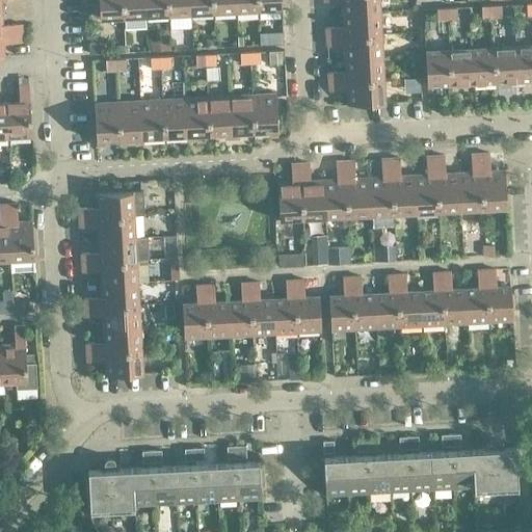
[(99,0),(100,18),(124,17),(122,0),(99,0)]
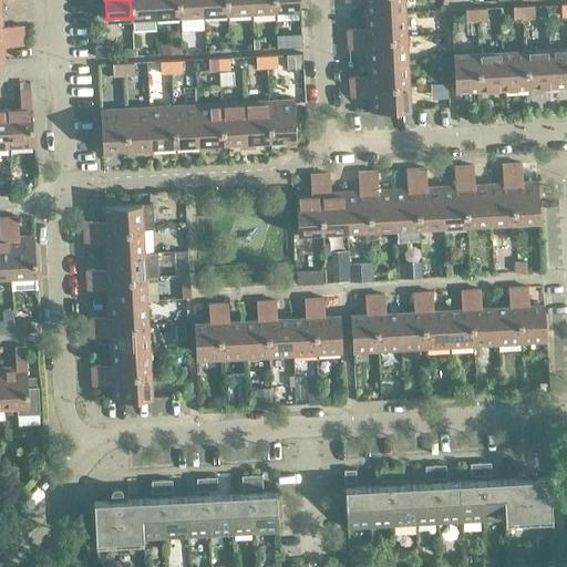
[(130,0),(132,18),(155,17),(154,0),(130,0)]
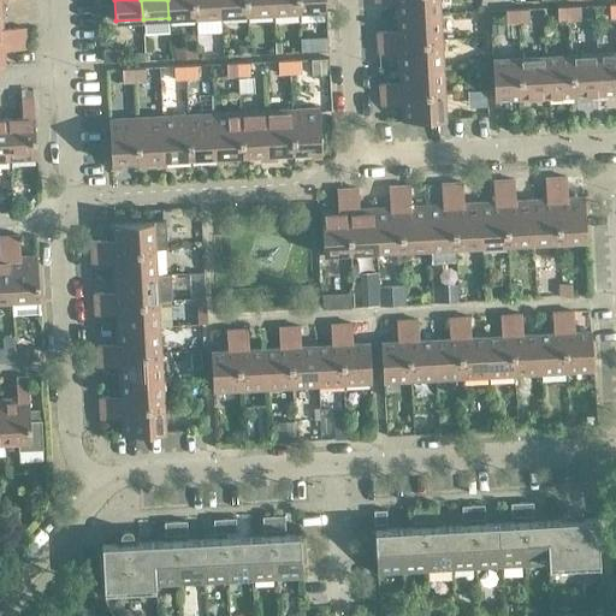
[(167,0),(169,18),(195,17),(194,0),(167,0)]
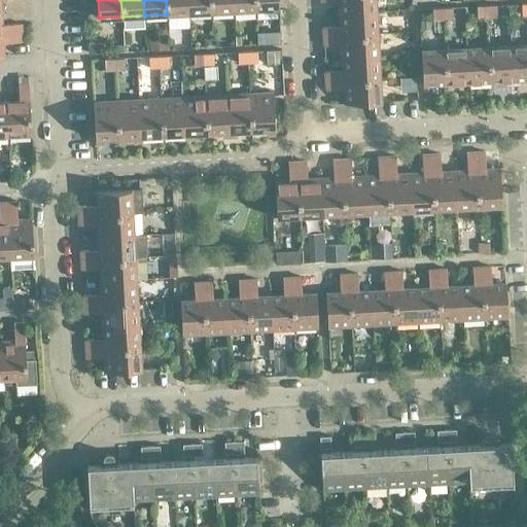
[(166,0),(167,14),(189,12),(187,0),(166,0)]
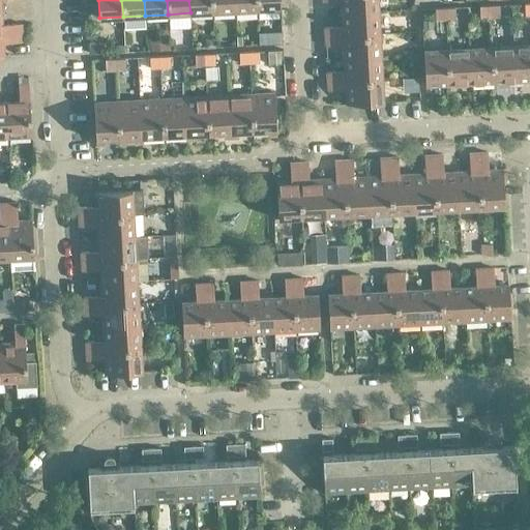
[(188,0),(190,12),(212,11),(211,0),(188,0)]
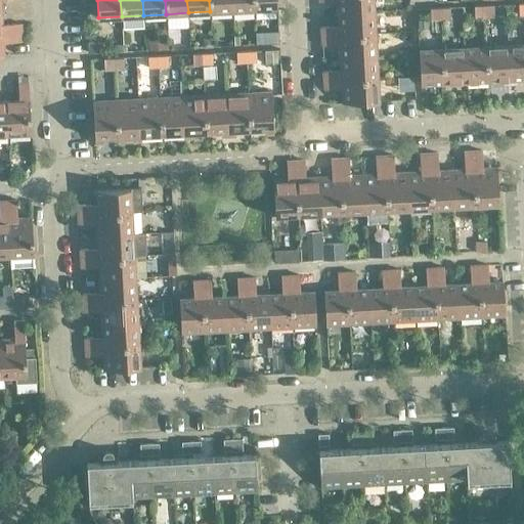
[(209,0),(210,11),(232,10),(231,0),(209,0)]
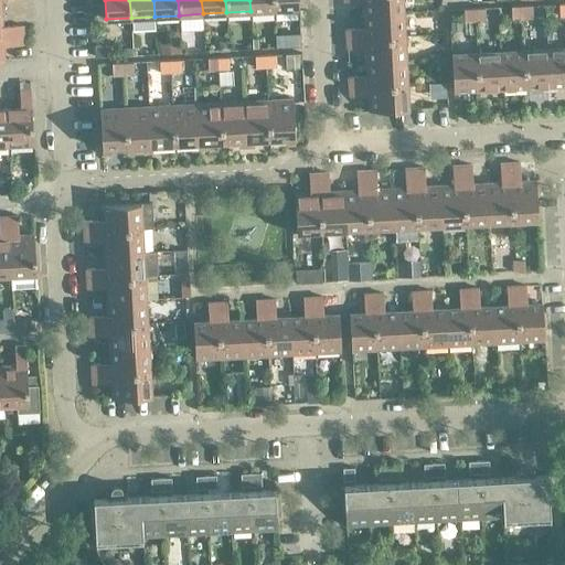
[(249,0),(251,11),(275,10),(274,0),(249,0)]
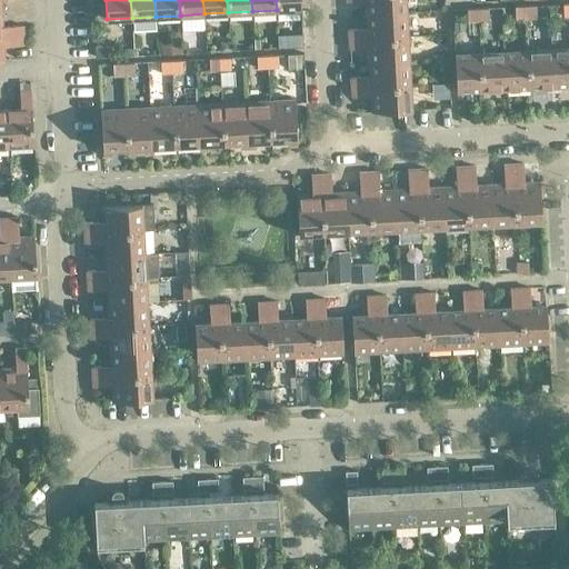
[(276,0),(277,10),(301,8),(300,0),(276,0)]
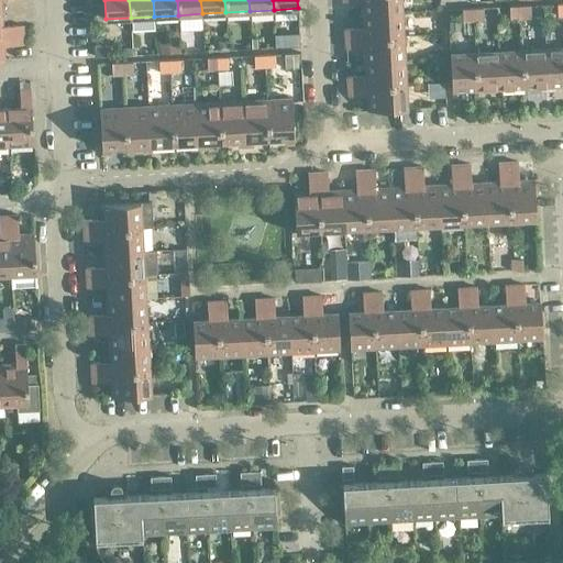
[(400,0),(342,0),(343,1),(360,0),(361,0),(362,13),(401,11),(400,0)]
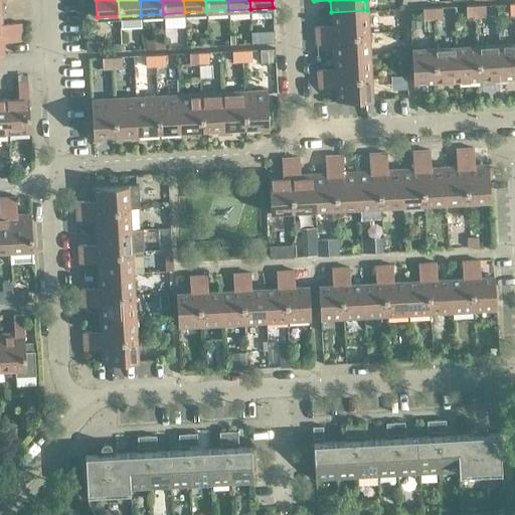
[(433,18),(443,18),(442,6),(432,7),(433,18)]
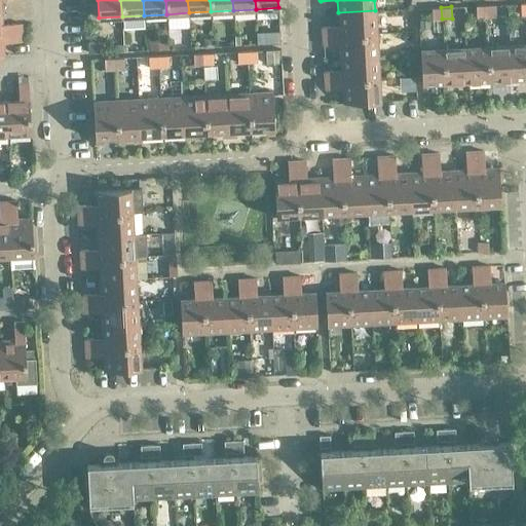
[(442,19),(441,7),(431,8),(433,20),(442,19)]
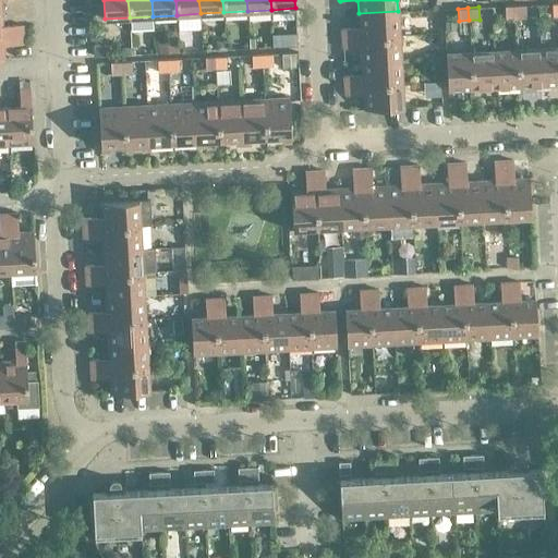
[(2,25),(2,12),(0,11),(0,35),(23,34),(23,24),(2,25)]
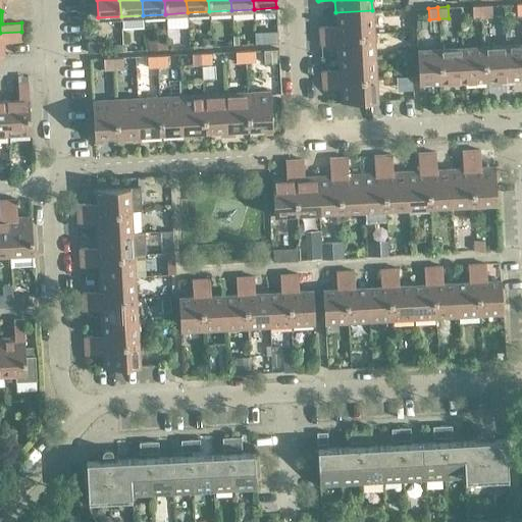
[(372,10),(335,12),(336,25),(319,27),(320,36),(374,33),(372,10)]
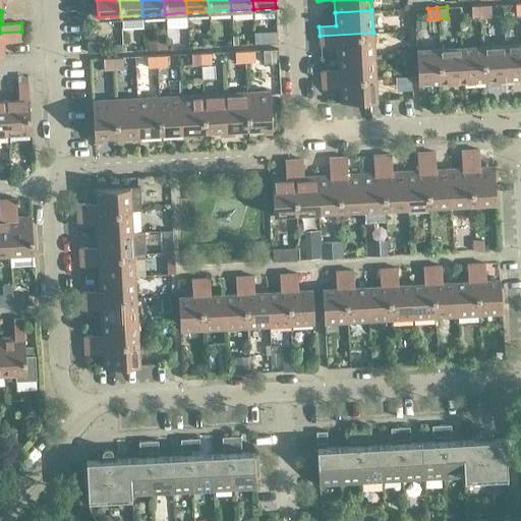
[(21,32),(0,33),(0,56),(4,56),(3,42),(22,41),(21,32)]
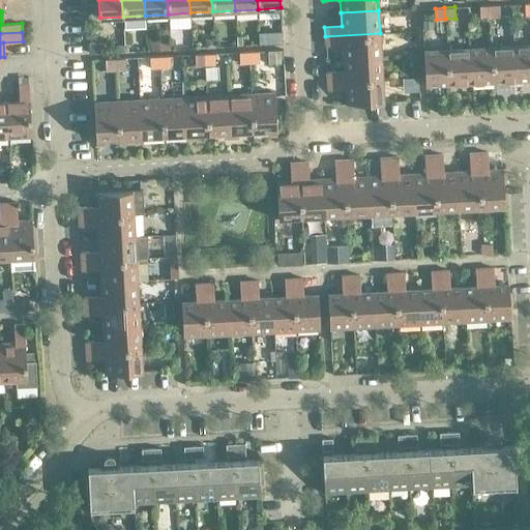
[(380,33),(325,36),(325,46),(343,45),(344,58),(381,56),(380,33)]
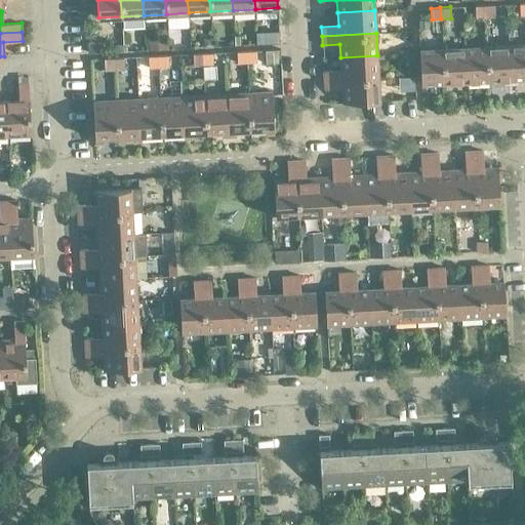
[(524,44),(509,45),(511,80),(524,78),(524,44)]
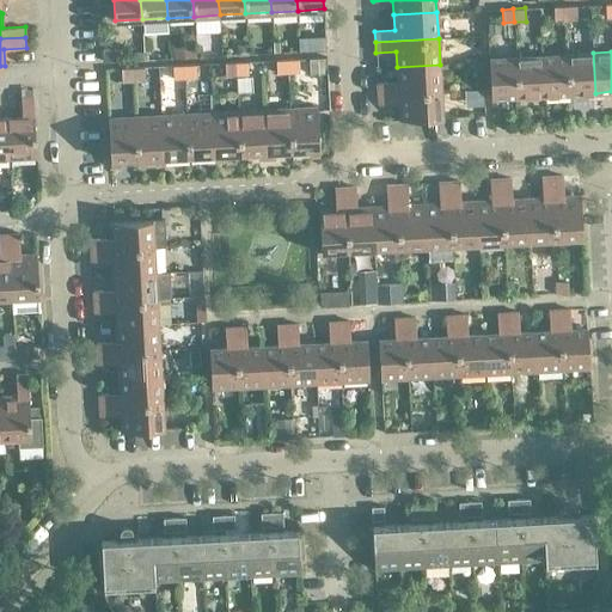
[(593,53),(568,54),(570,95),(595,93),(593,53)]
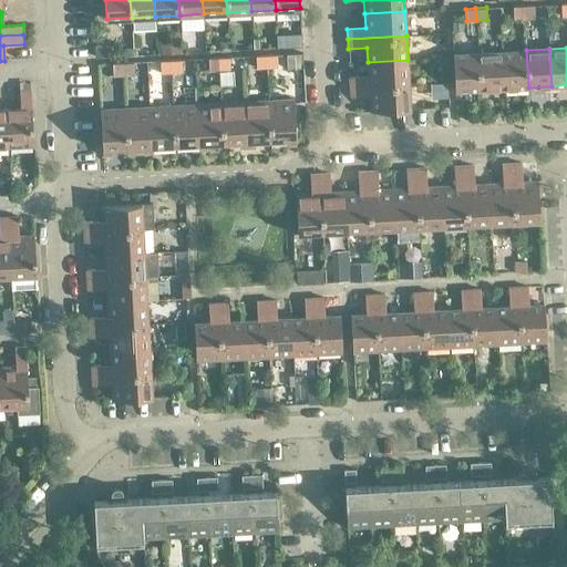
[(526,50),(502,51),(504,89),(528,88),(526,50)]
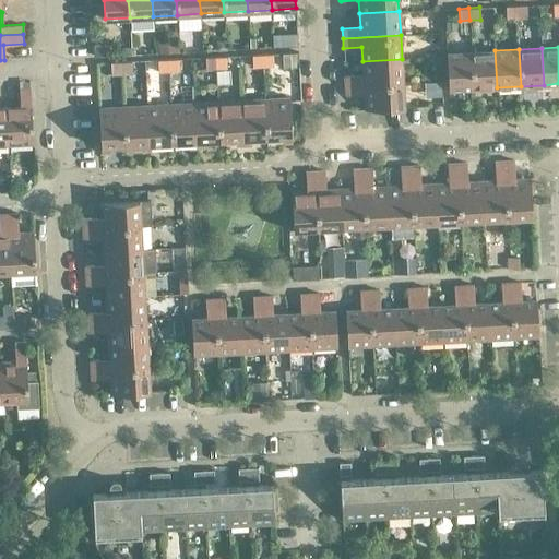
[(495,50),(471,52),(473,88),(497,87),(495,50)]
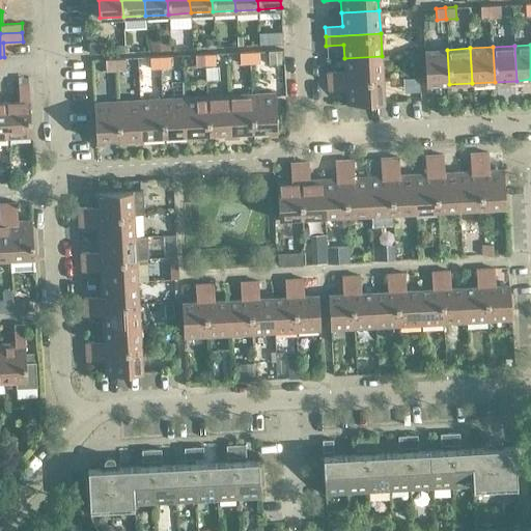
[(269,64),(284,63),(283,49),(268,50),(269,64)]
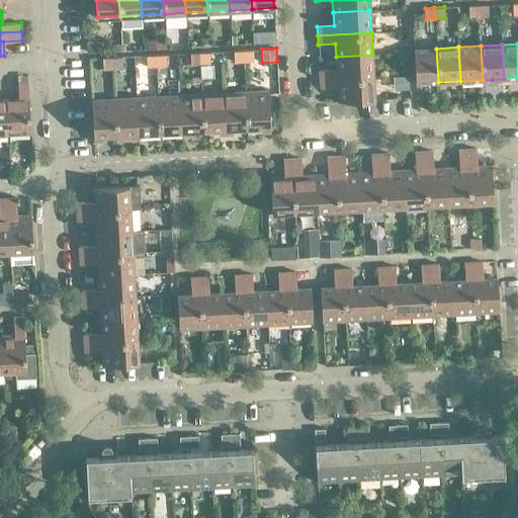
[(436,49),(414,50),(416,83),(438,82),(436,49)]
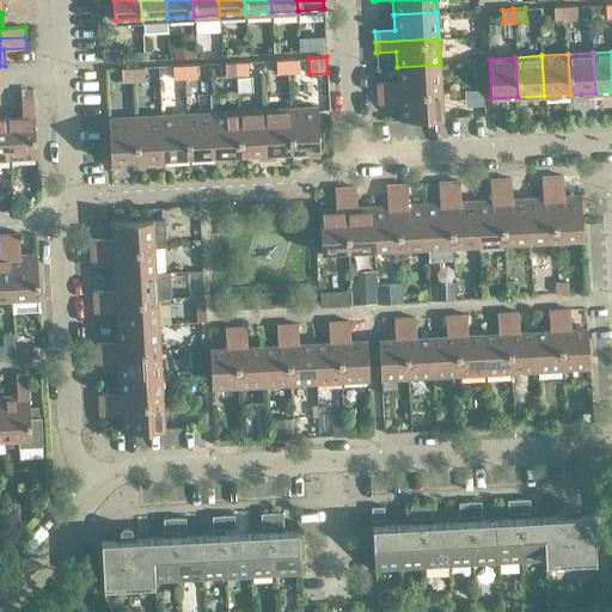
[(288,74),(287,59),(276,60),(277,74),(288,74)]
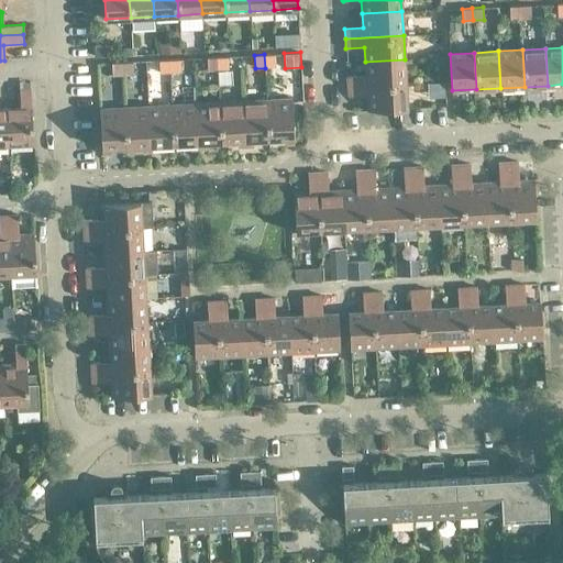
[(276,67),(275,54),(264,54),(265,68),(276,67)]
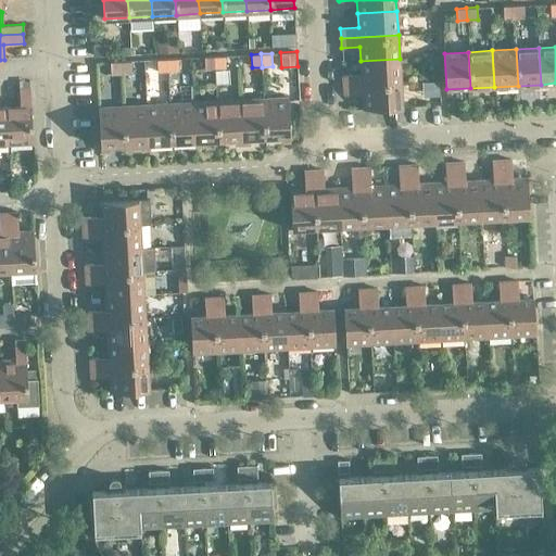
[(226,68),(225,55),(214,57),(215,70),(226,68)]
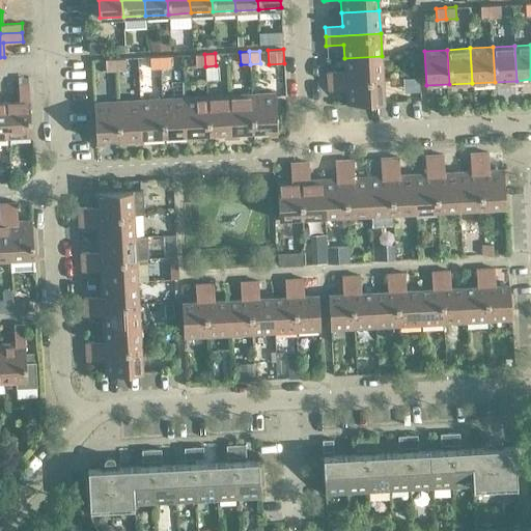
[(205,66),(204,54),(195,54),(196,67),(205,66)]
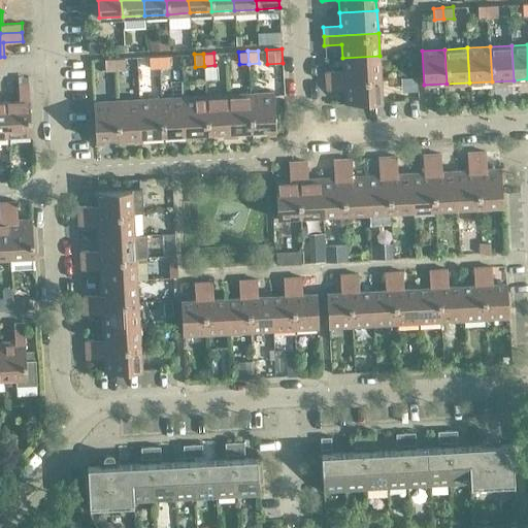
[(170,68),(169,55),(159,56),(160,69),(170,68)]
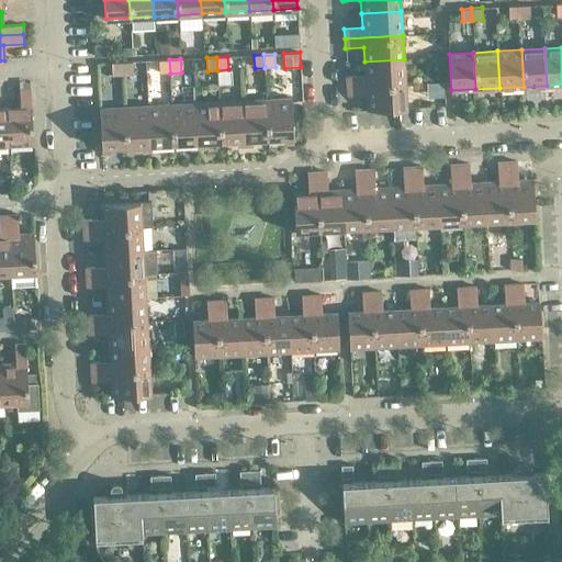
[(170,74),(169,59),(159,59),(159,74),(170,74)]
